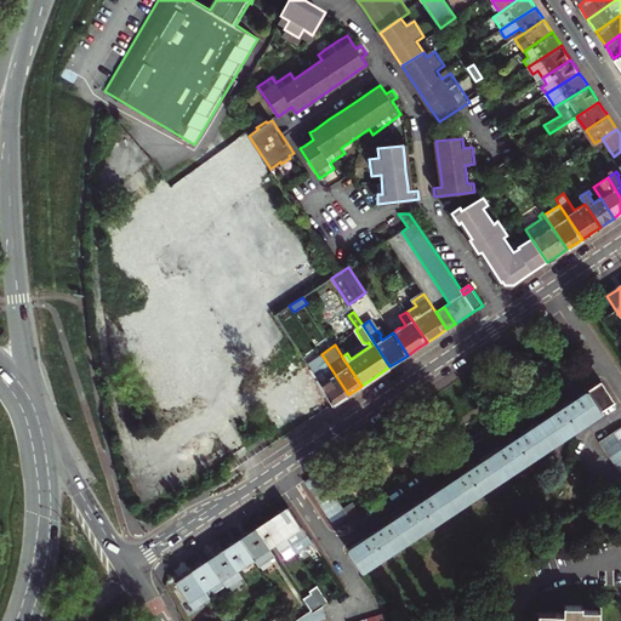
[(309,368),(329,397),(334,404),(340,399),(348,394),(322,354),(308,364),(309,368)]
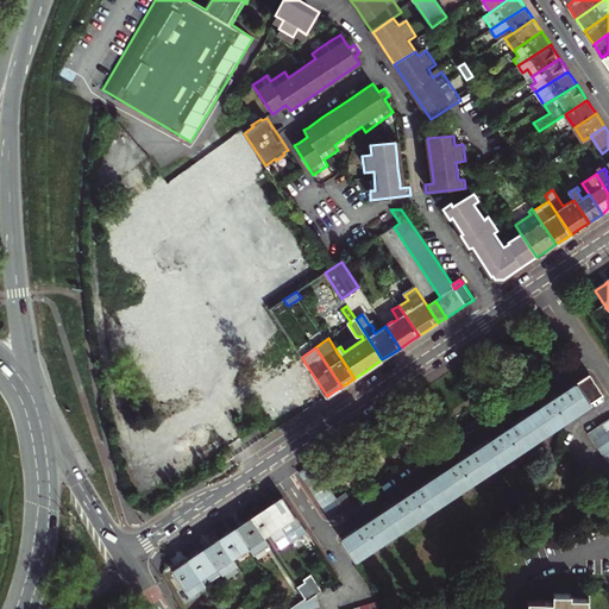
[(364,523),(341,539),(355,559),(603,394),(590,374),(558,396),(506,429),(464,458),(408,495),(364,523)]
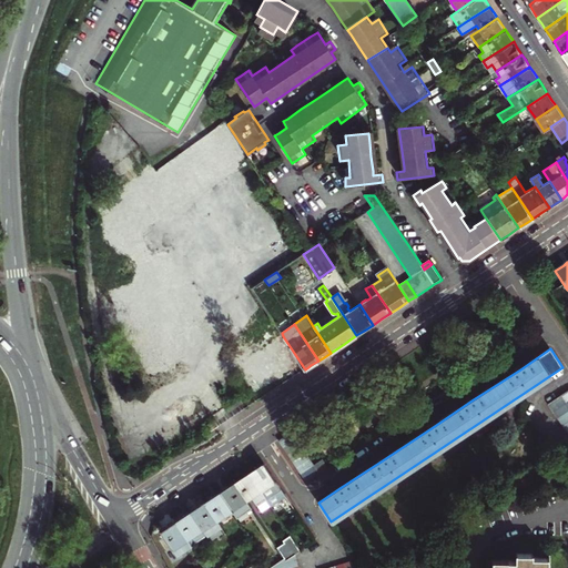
[(567,403),(561,395),(548,404),(554,412),(567,403)]
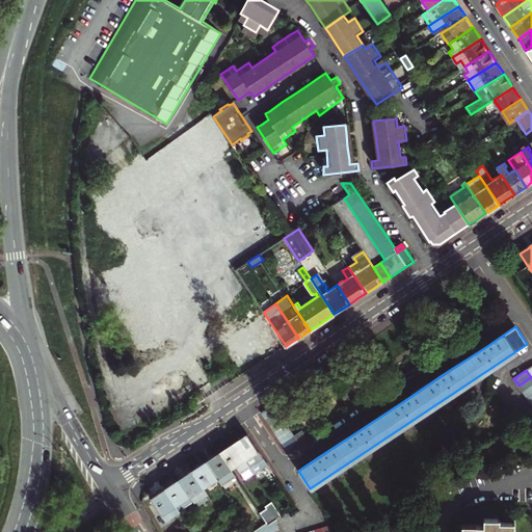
[(531,384),(531,378),(531,377),(519,386),(523,392),(531,384)]
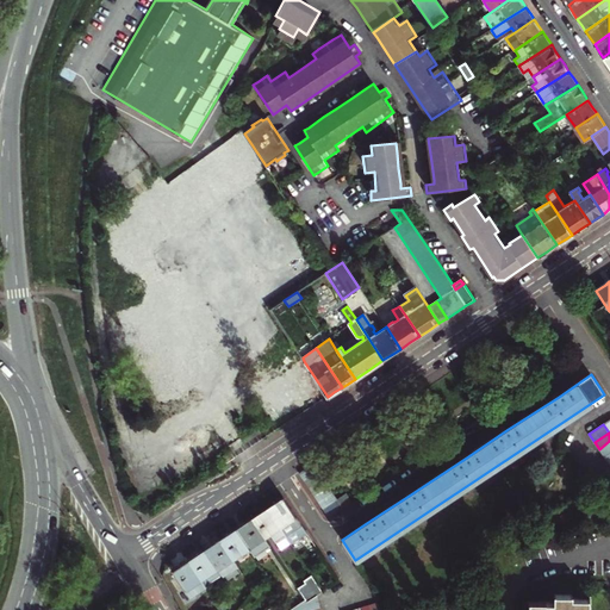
[(609,452),(609,441),(599,449),(604,456),(609,452)]
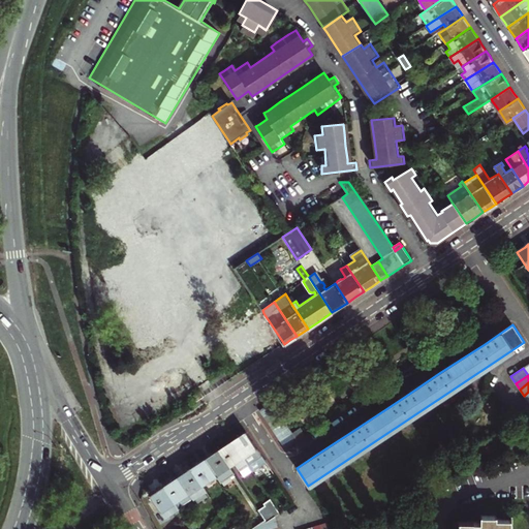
[(192,400),(194,403),(205,396),(200,391),(190,397),(192,400)]
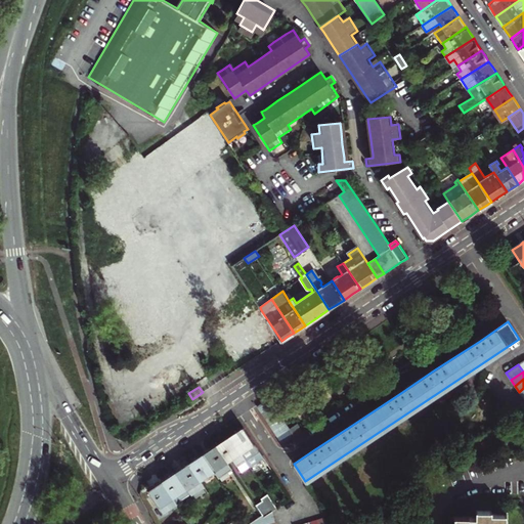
[(269,398),(257,406),(261,413),(273,404),(269,398)]
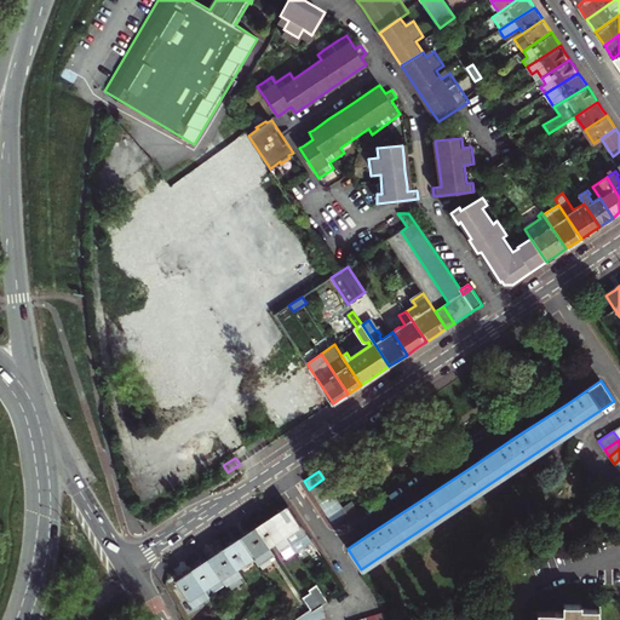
[(323,478),(309,489),(314,495),(328,486),(323,478)]
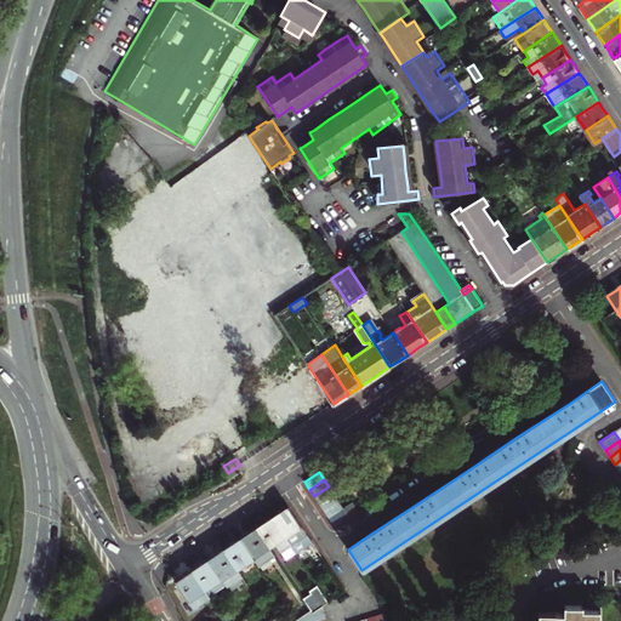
[(329,486),(314,496),(319,505),(334,495),(329,486)]
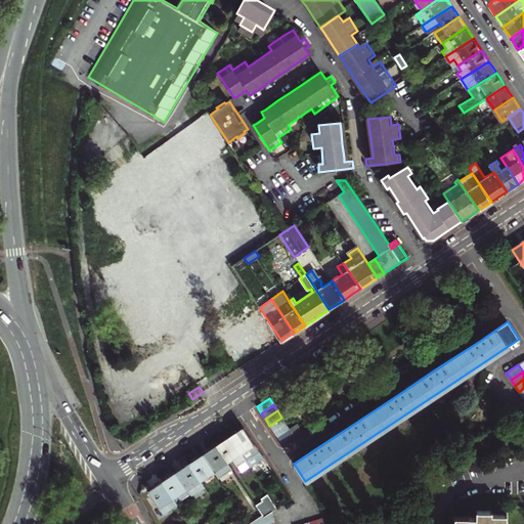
[(281,418),(269,426),(273,432),(286,424),(281,418)]
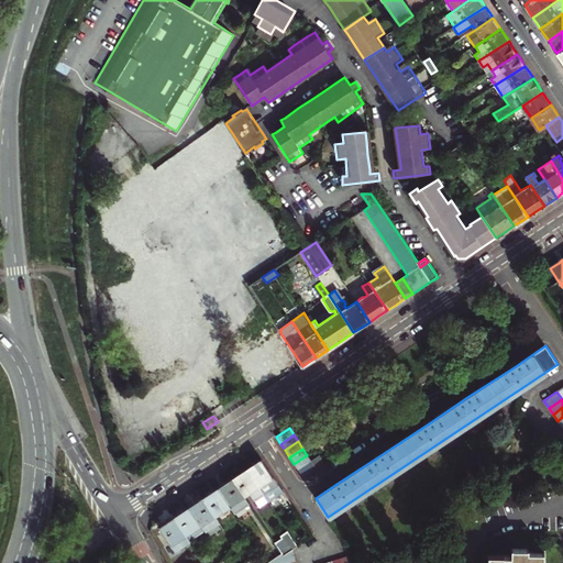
[(307,455),(294,464),(298,471),(311,462),(311,461),(307,455)]
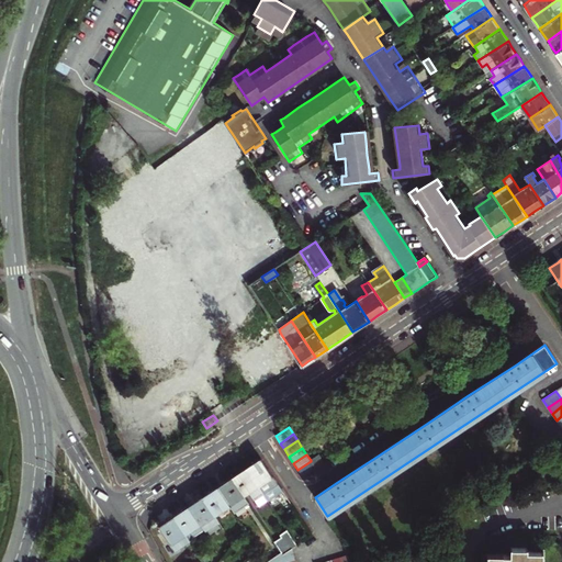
[(311,461),(316,468),(324,462),(318,454),(311,460),(311,461)]
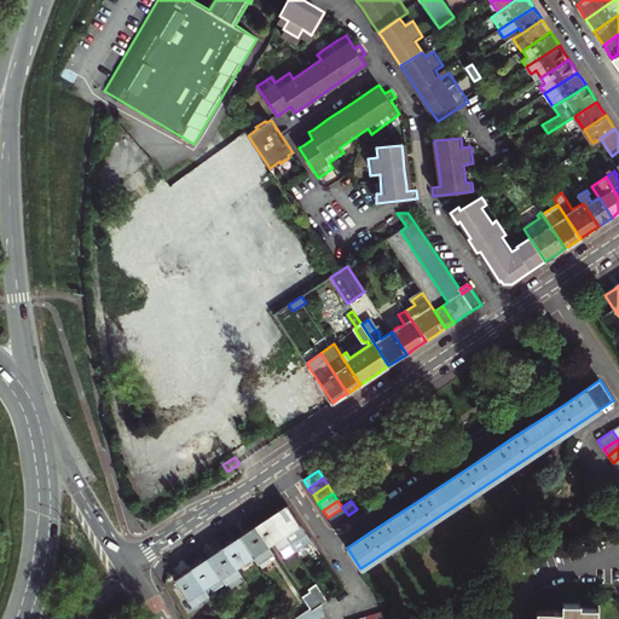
[(281,509),(271,516),(295,551),(311,542),(287,505),(281,509)]
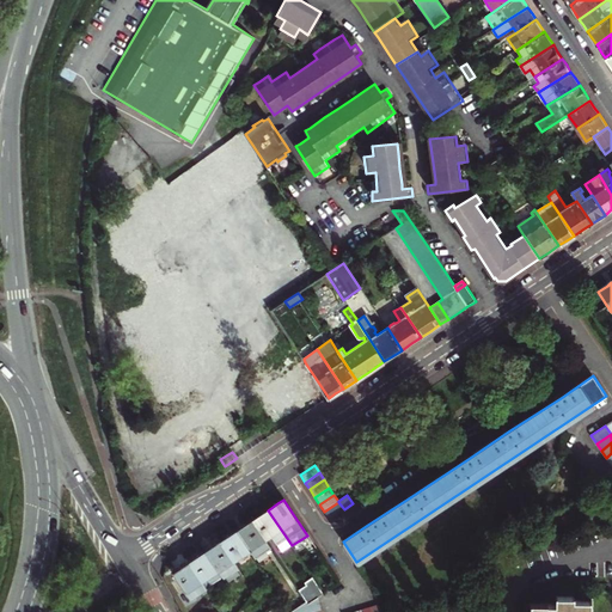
[(338,502),(324,512),(329,519),(344,509),(338,502)]
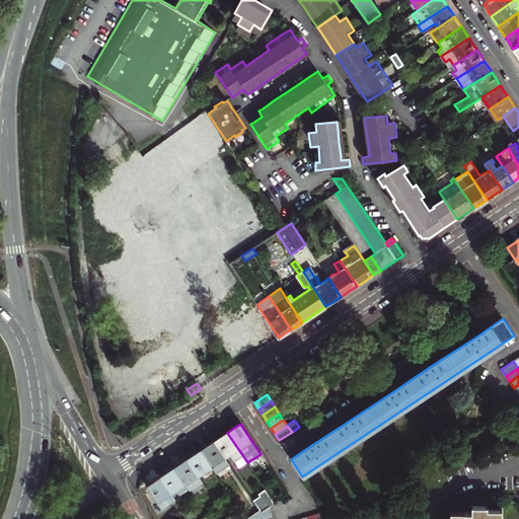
[(220,437),(214,441),(224,458),(229,454),(238,468),(247,462),(227,433),(220,437)]
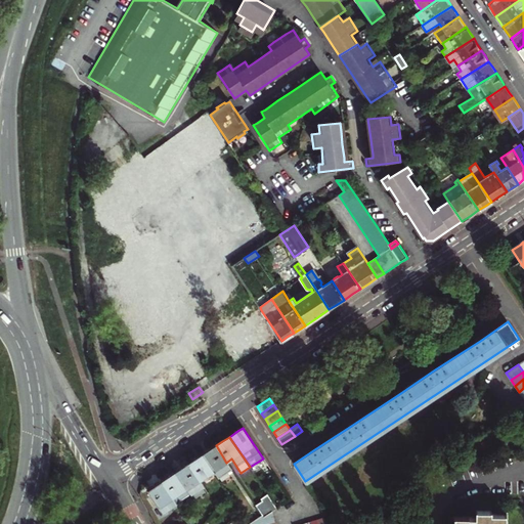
[(208,450),(202,454),(213,472),(218,479),(231,470),(226,463),(216,445),(208,450)]
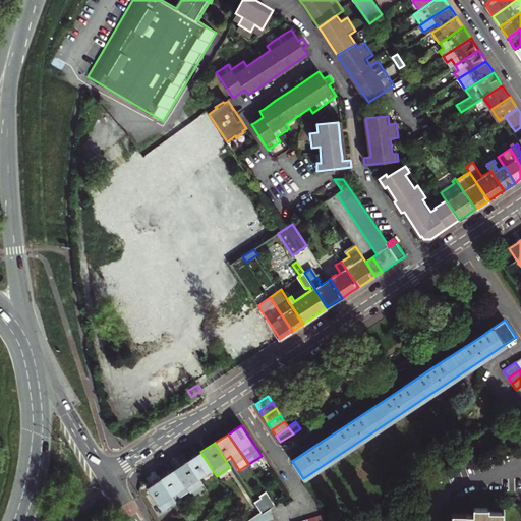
[(193,457),(187,461),(198,477),(212,469),(200,452),(193,457)]
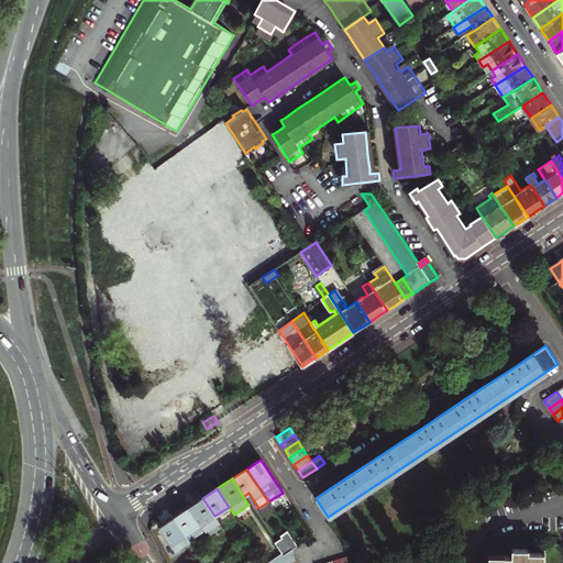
[(195,504),(188,508),(203,531),(205,533),(219,523),(214,516),(202,498),(195,504)]
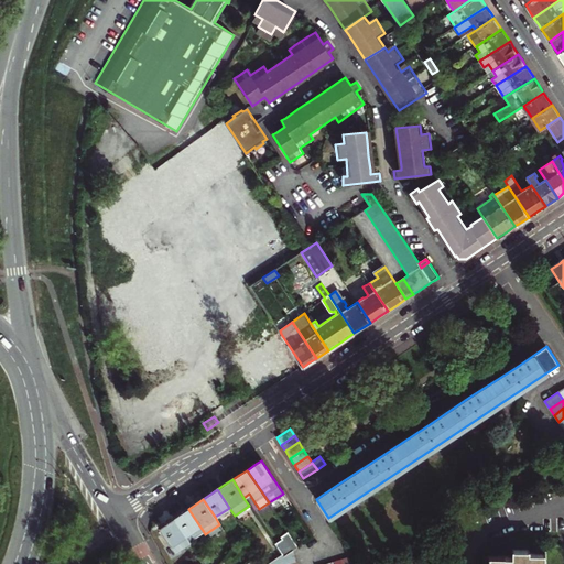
[(181,513),(173,519),(188,542),(204,532),(188,509),(181,513)]
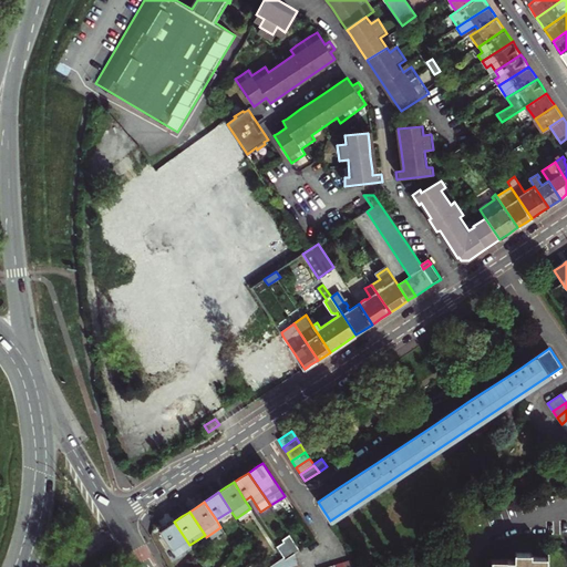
[(164,527),(160,531),(172,549),(179,544),(183,549),(189,545),(174,522),(174,521),(164,527)]
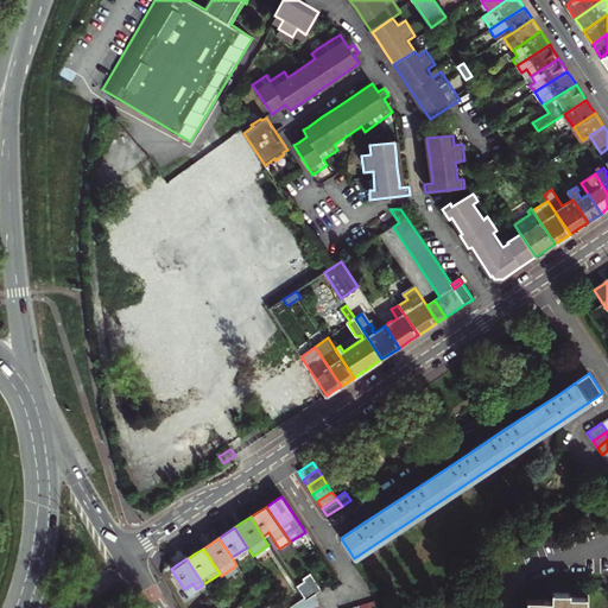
[(321,590),(311,575),(303,580),(304,581),(296,587),(304,599),(305,600),(316,594),(321,590)]
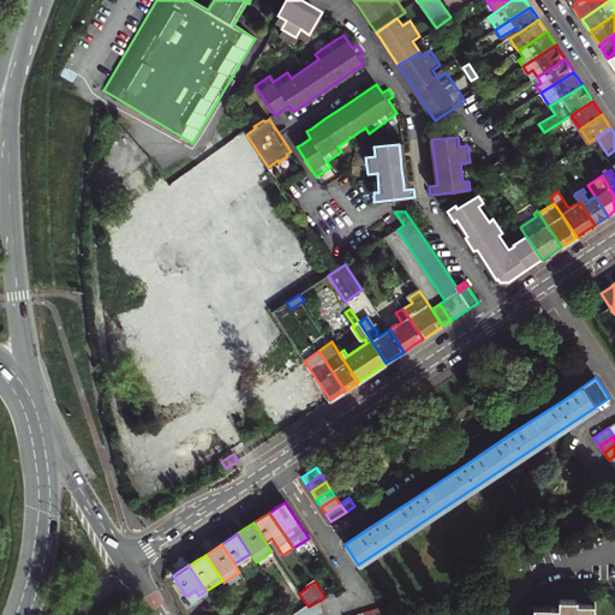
[(593,614),(595,603),(575,603),(575,599),(556,599),(556,607),(531,607),(531,614),(593,614)]
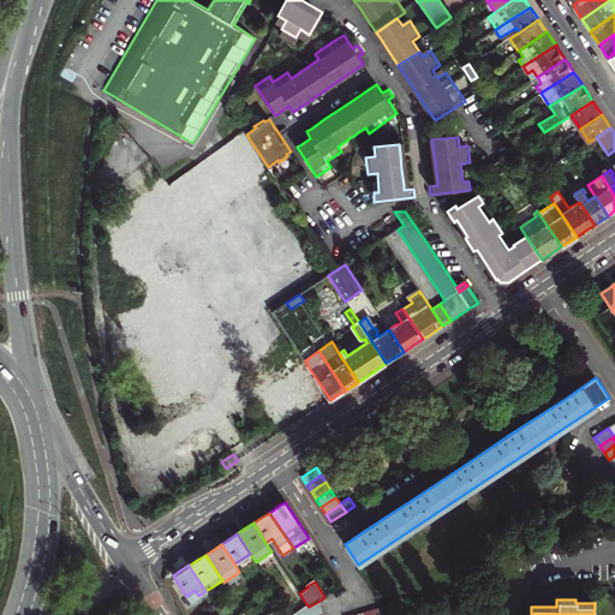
[(316,614),(323,614),(320,601),(309,607),(308,605),(292,614),(316,614)]
